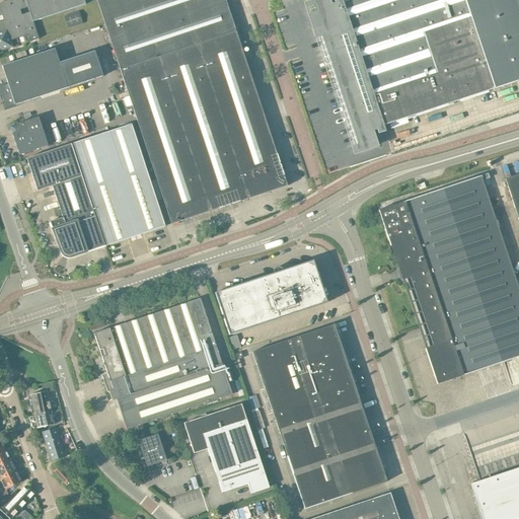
[(10,0),(0,3),(0,11),(3,21),(0,22),(0,52),(13,48),(10,40),(26,33),(29,43),(39,40),(32,21),(85,5),(83,0),(10,0)]
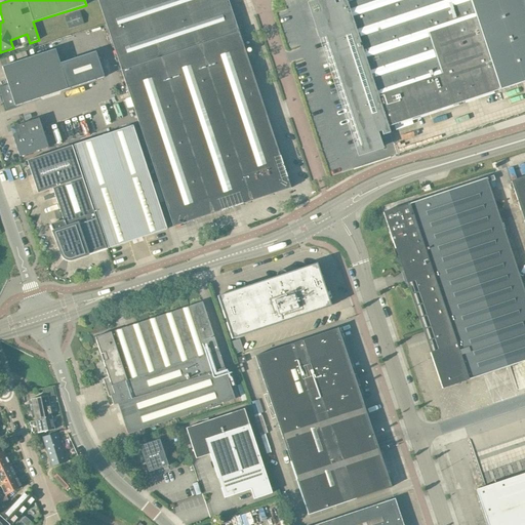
[(97,0),(172,228),(290,189),(227,0),(97,0)]
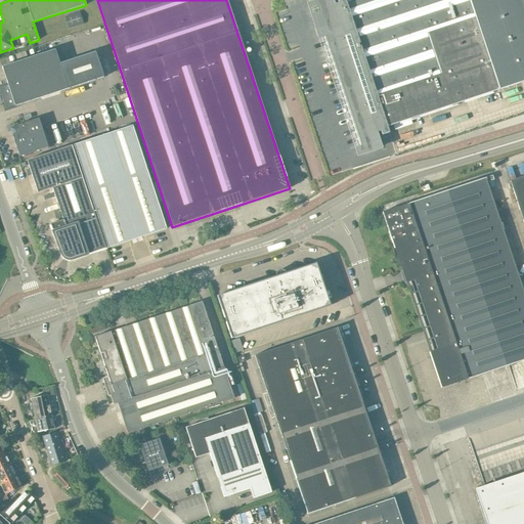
[(336,0),(338,4),(333,6),(331,1),(330,2),(328,3),(325,5),(324,6),(323,8),(322,10),(321,11),(320,13),(320,15),(320,17),(320,20),(320,23),(320,25),(322,31),(323,36),(360,148),(378,142),(375,134),(380,132),(382,136),(386,134),(389,133),(387,128),(523,82),(523,11),(520,0),(354,0),(353,0),(336,0)]
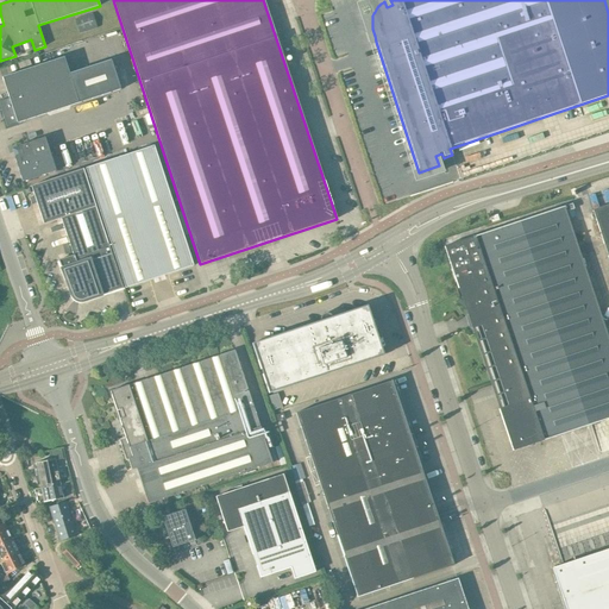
[(93,13),(74,19),(79,33),(98,27),(93,13)]
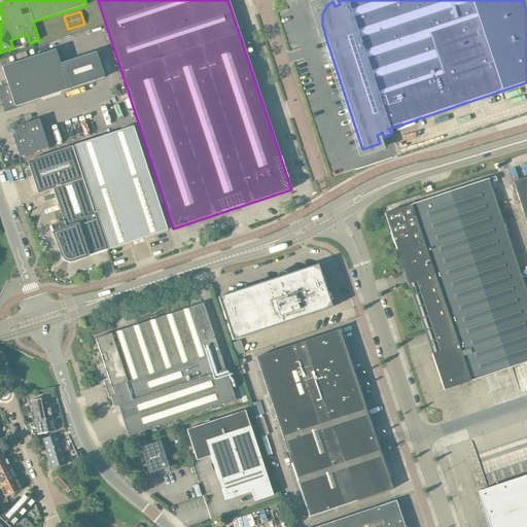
[(0,88),(0,91),(6,110),(105,77),(96,53),(61,64),(56,49),(2,67),(8,85),(0,88)]
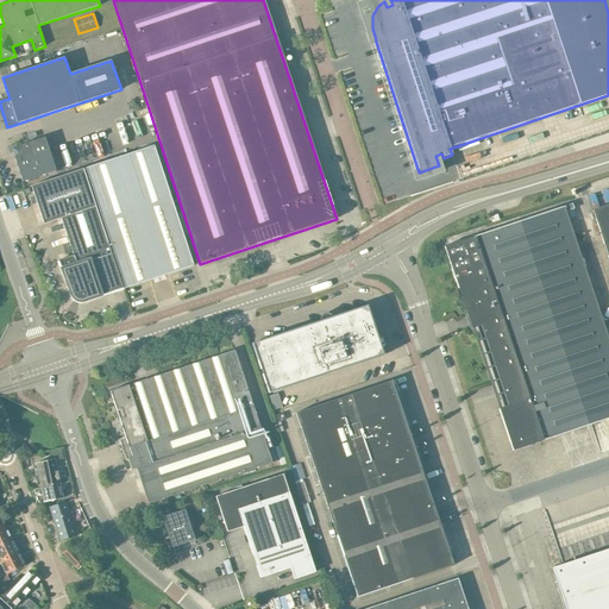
[(17,151),(12,152),(22,182),(55,171),(44,138),(16,148),(17,151)]
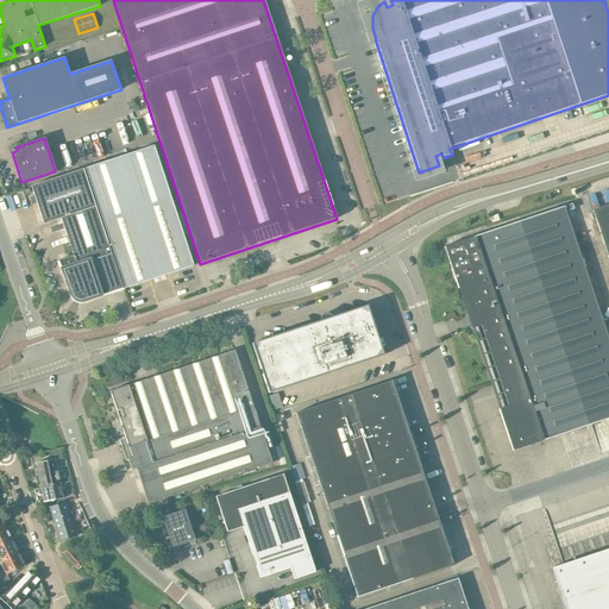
[(85,169),(125,289),(193,267),(154,146),(85,169)]
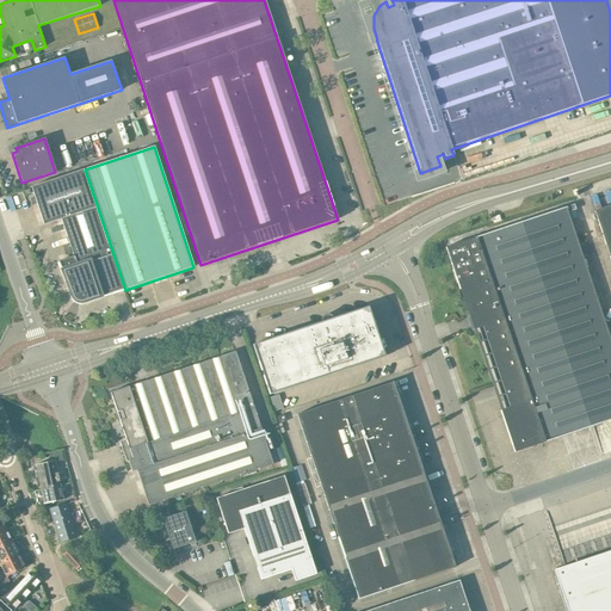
[(84,301),(84,302),(123,289),(82,170),(31,187),(43,226),(61,220),(73,255),(57,260),(72,297),(73,296),(74,298),(75,300),(78,301),(79,302),(84,301)]
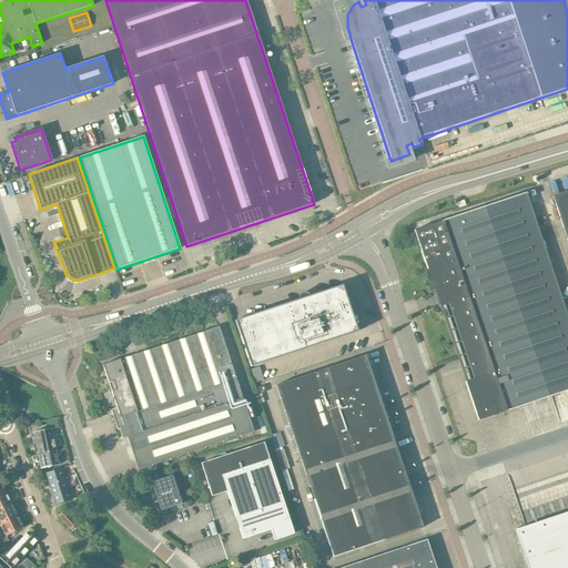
[(415,230),(413,230),(417,243),(426,269),(432,267),(439,292),(435,293),(439,306),(444,305),(466,372),(469,379),(464,382),(477,421),(485,418),(567,389),(567,320),(527,198),(535,195),(533,190),(415,230)]
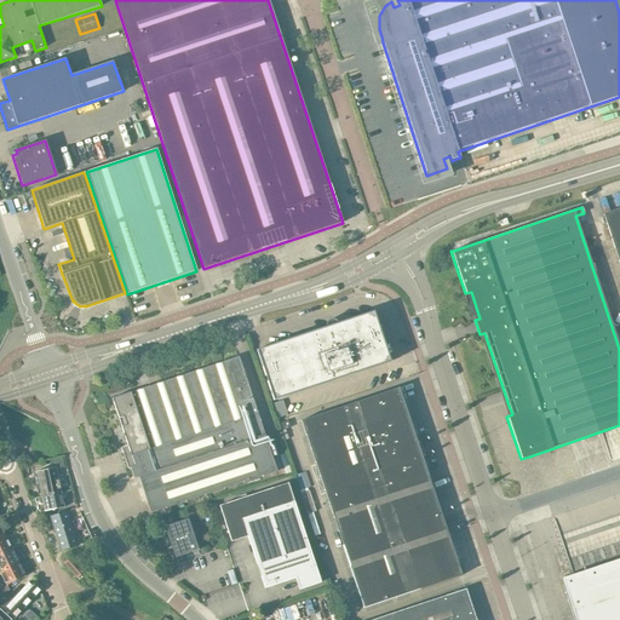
[(619,207),(602,214),(619,269),(619,207)]
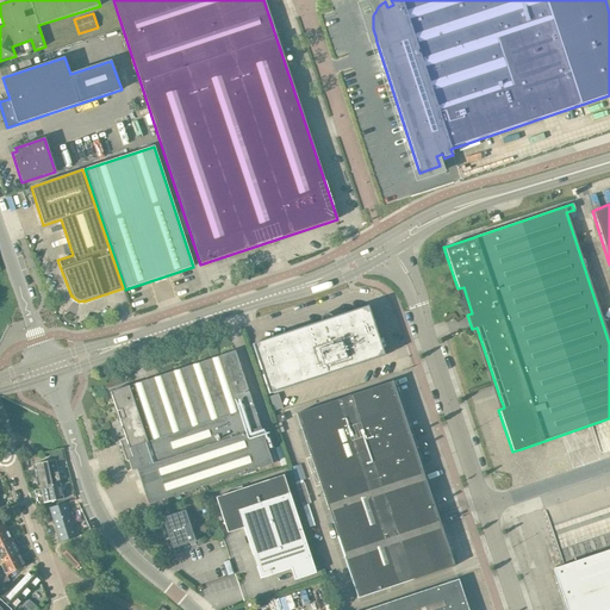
[(384,355),(367,306),(254,344),(271,392),(384,355)]
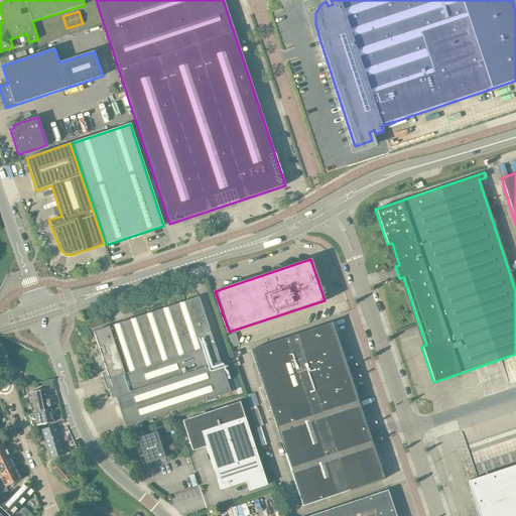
[(109,393),(219,357),(215,345),(199,296),(94,331),(106,370),(100,372),(106,390),(108,389),(109,393)]
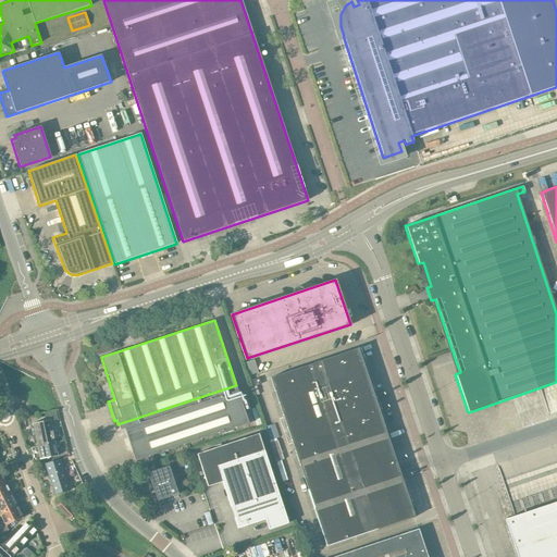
[(400,473),(359,348),(271,378),(327,546),(415,517),(400,473)]
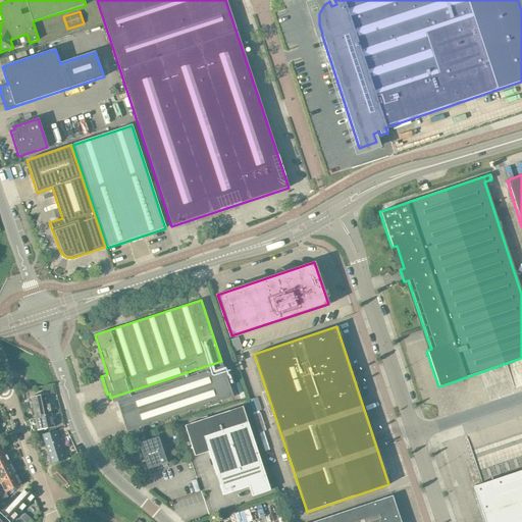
[(239,336),(231,340),(235,351),(243,349),(239,336)]
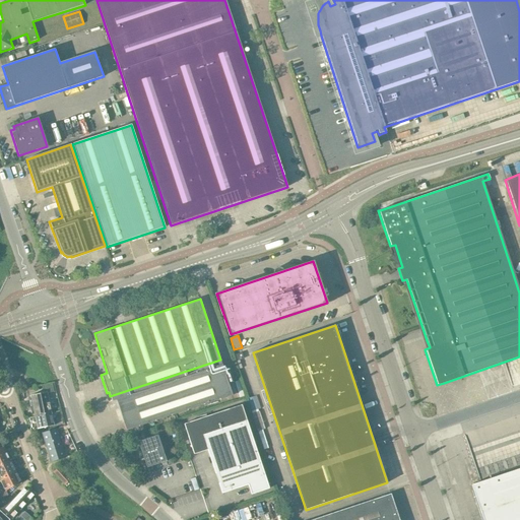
[(220,360),(110,396),(112,401),(116,399),(126,430),(233,395),(220,360)]
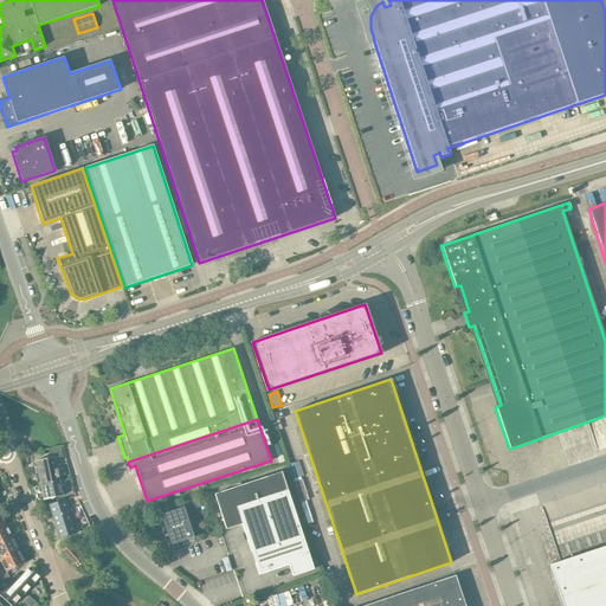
[(40,485),(59,482),(55,457),(36,461),(40,485)]
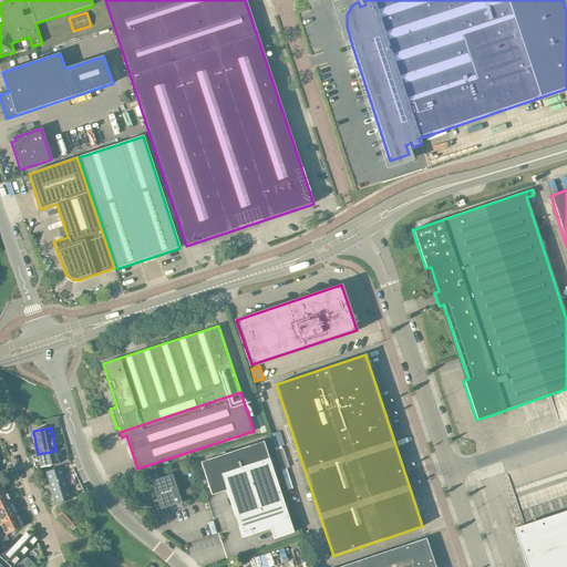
[(263,441),(200,462),(212,494),(226,490),(228,488),(244,536),(270,527),(274,538),(294,532),(263,441)]
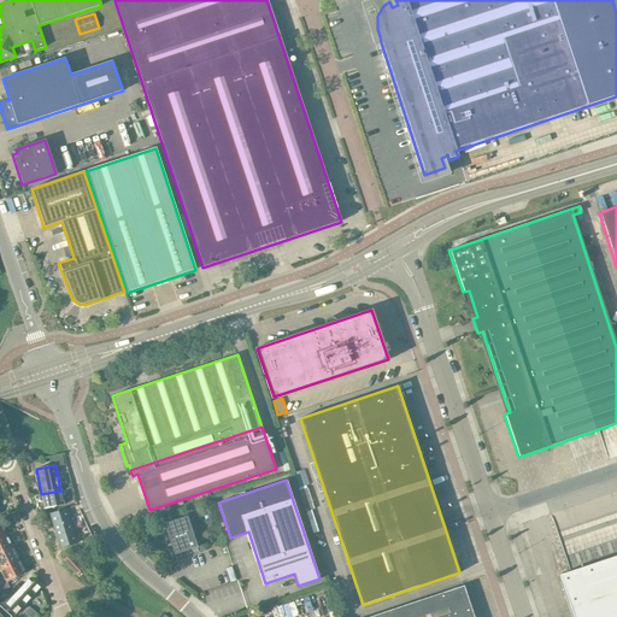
[(60,491),(41,494),(45,509),(64,505),(63,501),(60,491)]
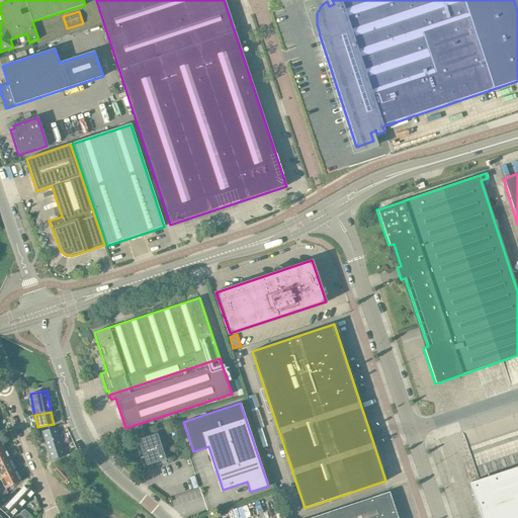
[(42,431),(51,459),(64,455),(55,427),(42,431)]
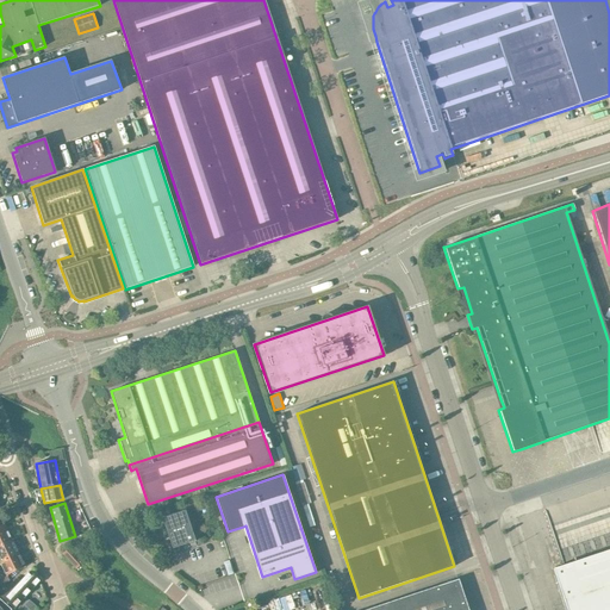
[(162,517),(169,539),(169,540),(170,540),(172,545),(175,546),(180,545),(194,540),(185,510),(162,517)]
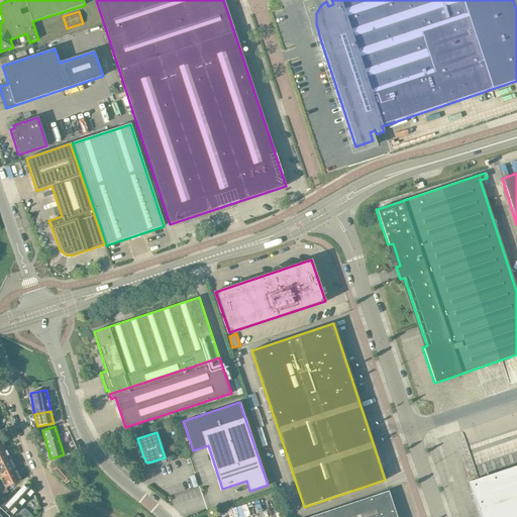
[(0,449),(0,462),(9,458),(4,447),(0,449)]
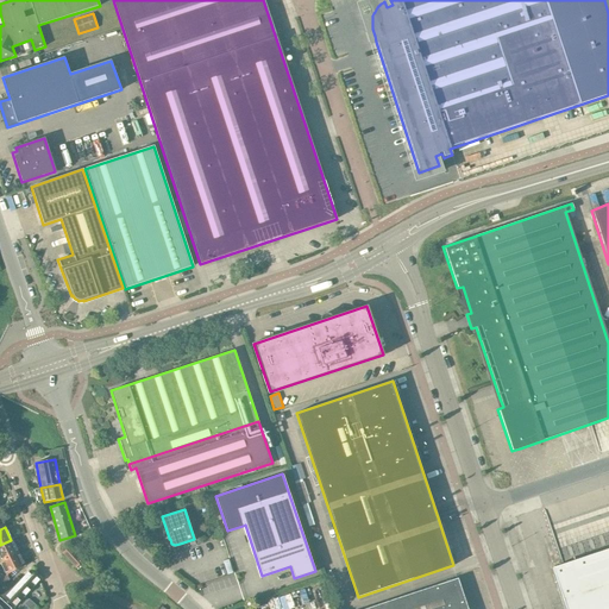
[(0,545),(0,560),(18,553),(11,540),(0,545)]
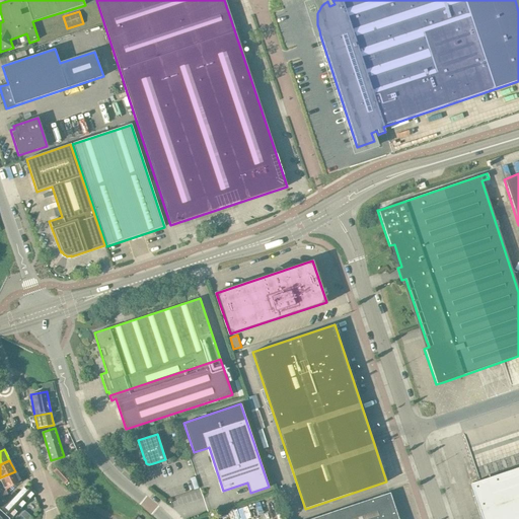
[(60,466),(54,472),(64,484),(70,477),(60,466)]
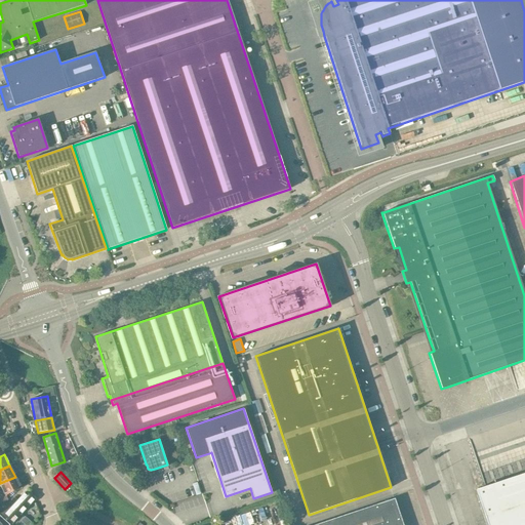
[(524,524),(524,473),(475,490),(486,524),(524,524)]
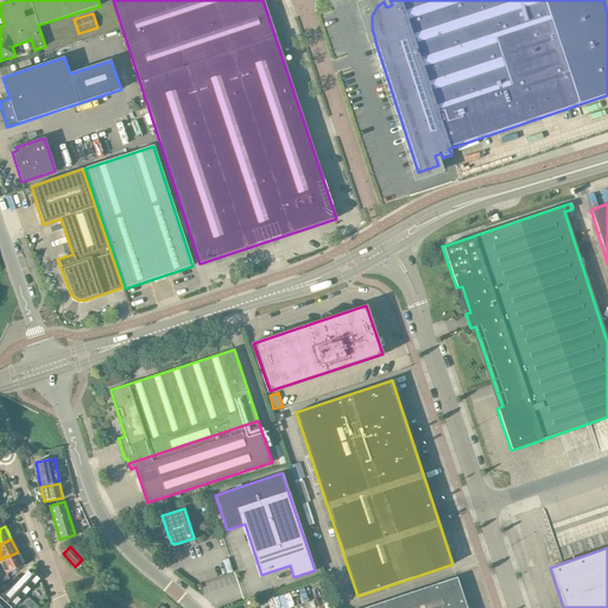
[(24,565),(18,552),(0,559),(0,563),(5,574),(6,574),(24,565)]
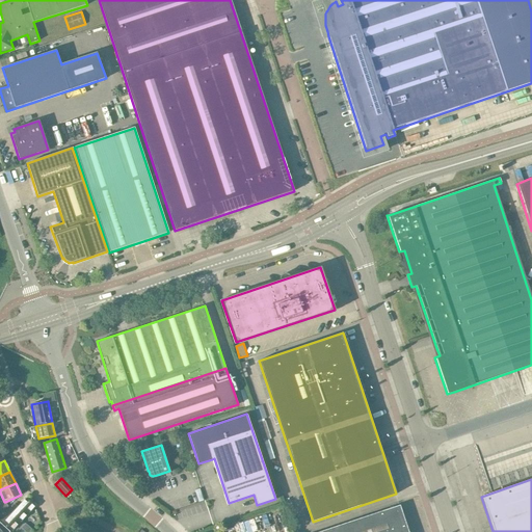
[(1,521),(3,523),(11,531),(34,506),(26,498),(18,507),(15,505),(1,521)]
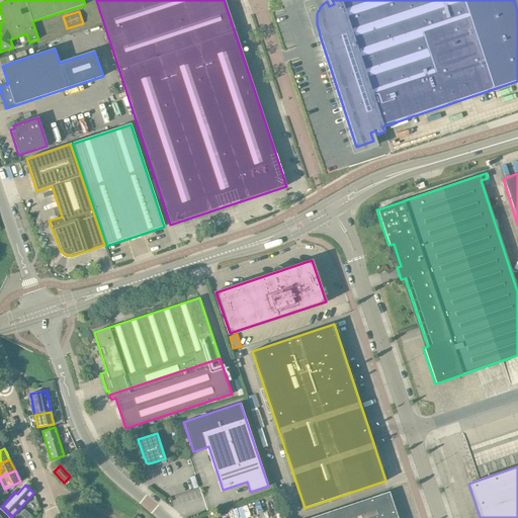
[(398,501),(394,502),(390,492),(312,517),(398,517),(396,510),(400,509),(398,501)]
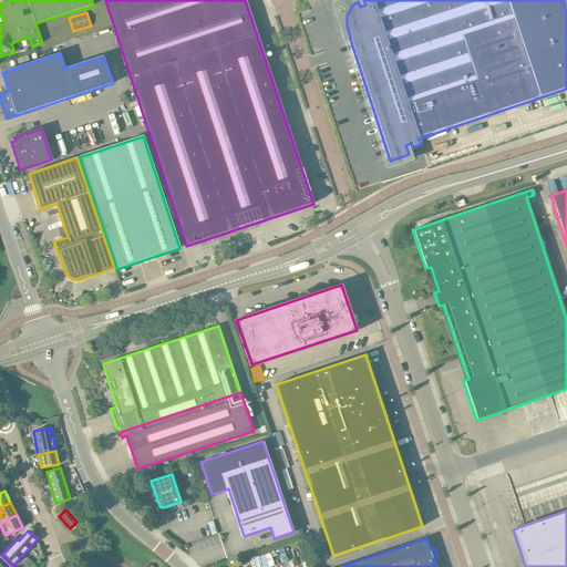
[(10,566),(0,557),(0,566),(10,566)]
